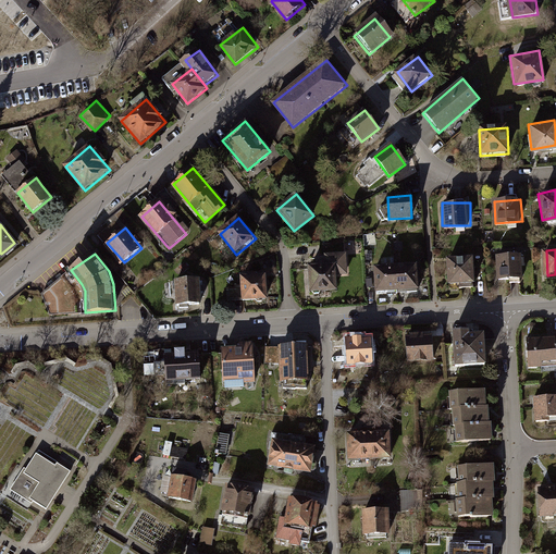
[(311,292),(337,290),(336,275),(346,274),(345,254),(326,255),(326,265),(309,266),(311,292)]
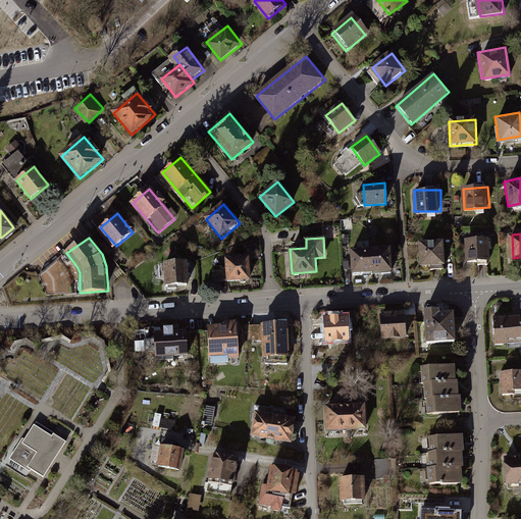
[(490,239),(467,241),(469,265),(491,264),(490,239)]
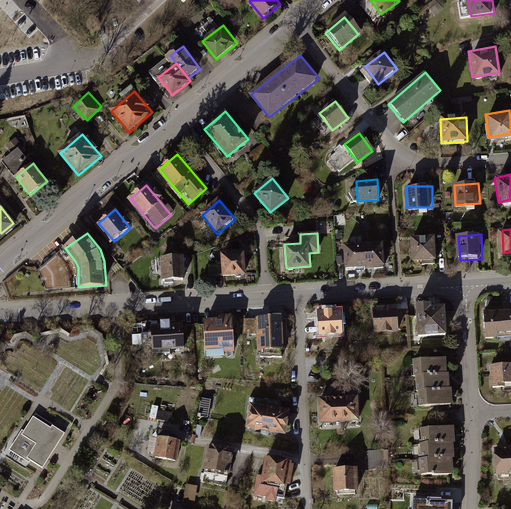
[(440,236),(411,236),(411,260),(440,260),(440,236)]
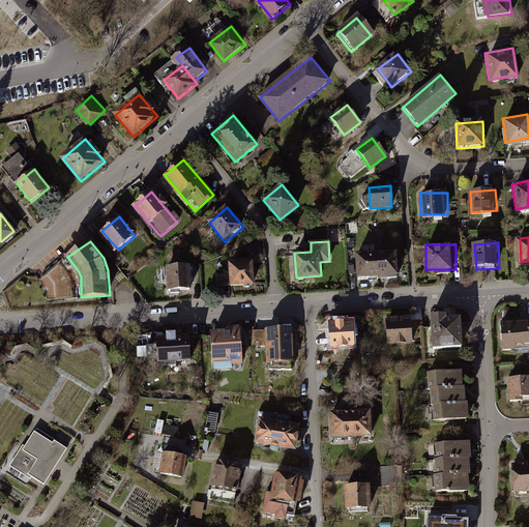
[(376,253),(378,276),(397,275),(395,252),(376,253)]
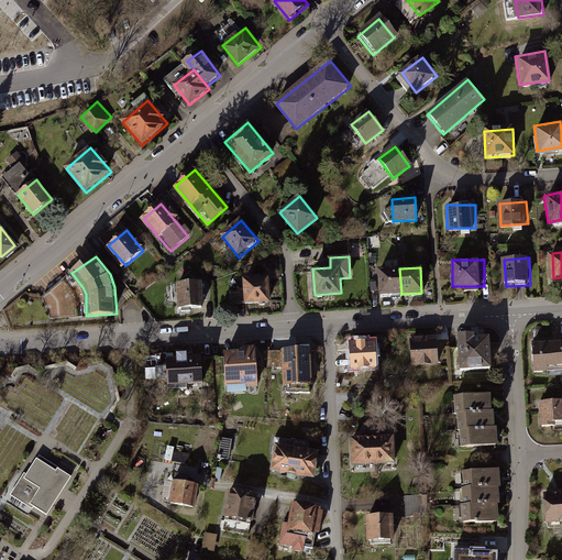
[(379,295),(401,294),(399,268),(378,270),(379,295)]
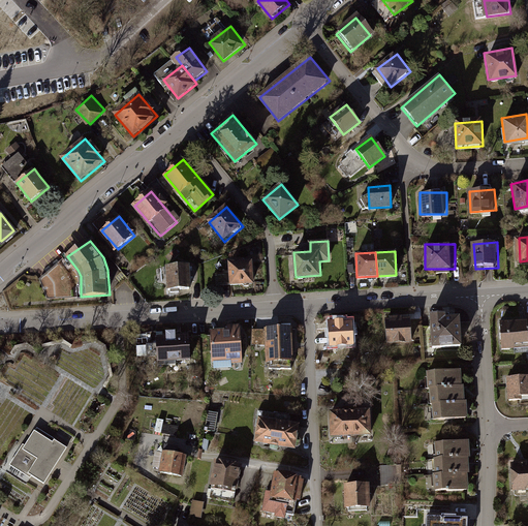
[(52,272),(44,272),(45,295),(69,294),(68,261),(52,261),(52,272)]
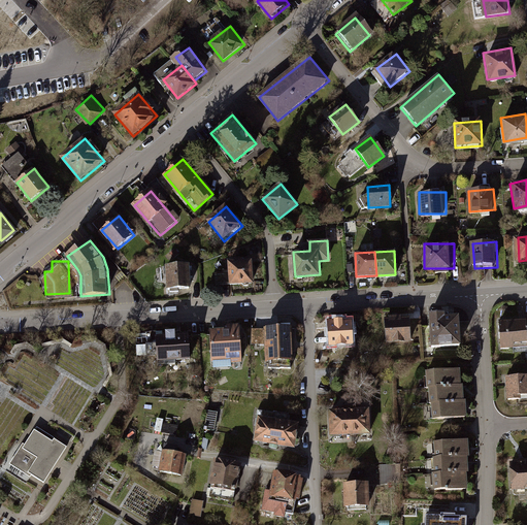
[(254,262),(230,264),(232,286),(256,284),(254,262)]
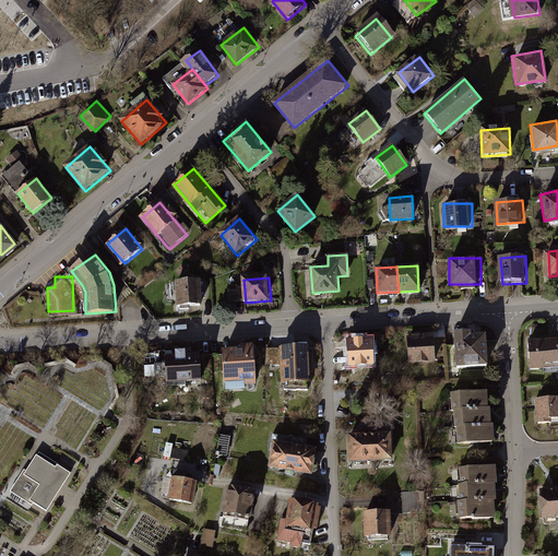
[(202,282),(177,283),(178,308),(203,307),(202,282)]
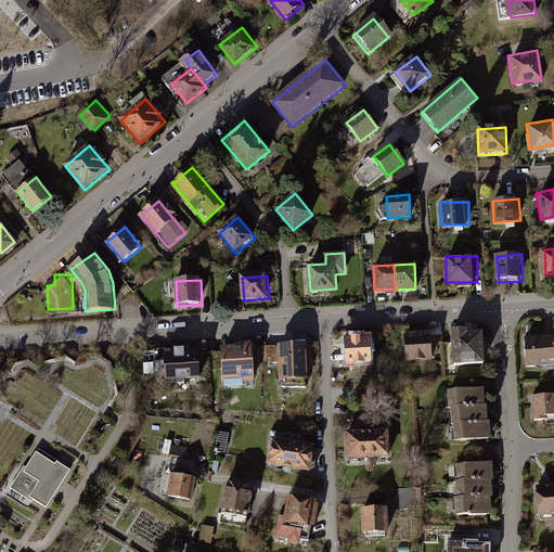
[(481,330),(448,332),(450,361),(482,360),(481,330)]
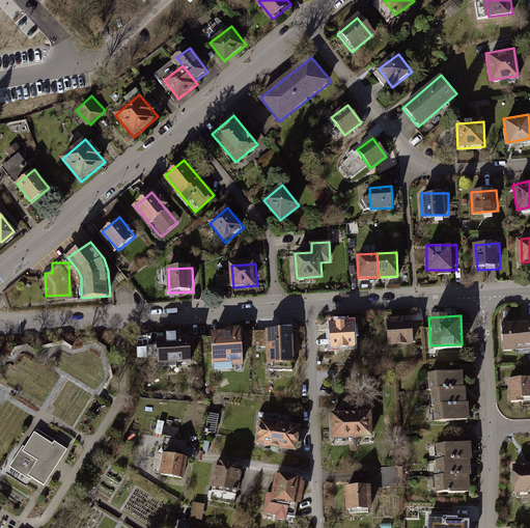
[(409,318),(383,320),(384,342),(410,341),(409,318)]
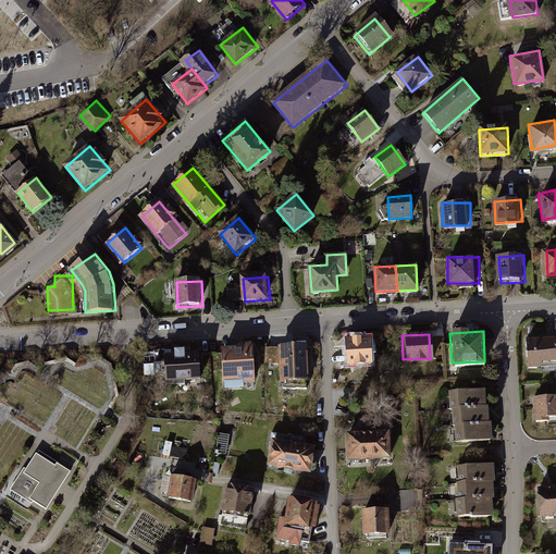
[(555,342),(555,335),(527,336),(529,366),(555,364),(555,342)]
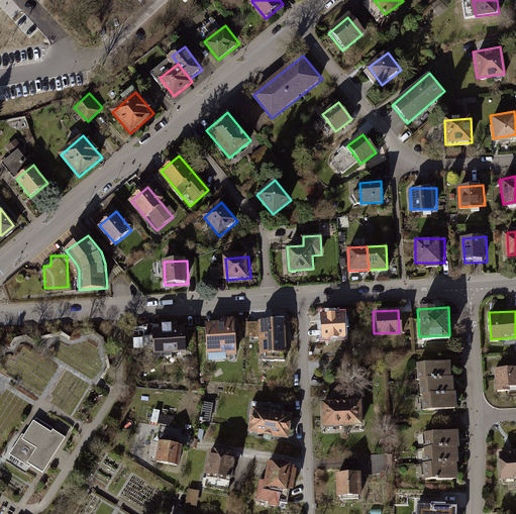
[(344,312),(319,313),(320,337),(345,336),(344,312)]
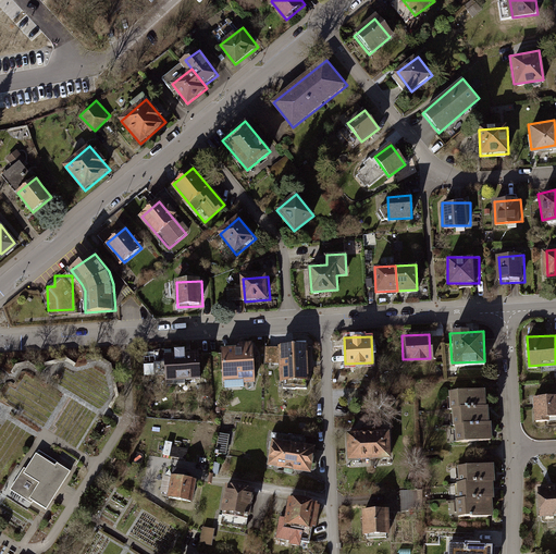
[(250,346),(219,348),(221,383),(252,381),(250,346)]
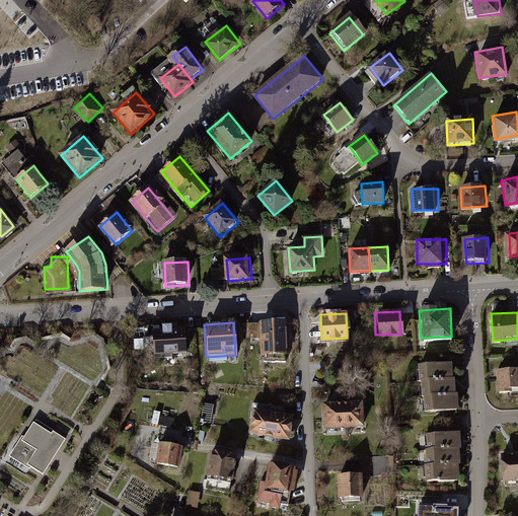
[(284,322),(259,324),(261,355),(285,354),(284,322)]
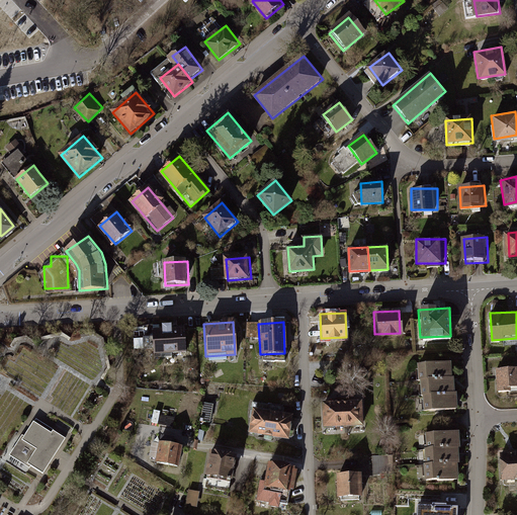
[(182,329),(150,331),(152,354),(184,352),(182,329)]
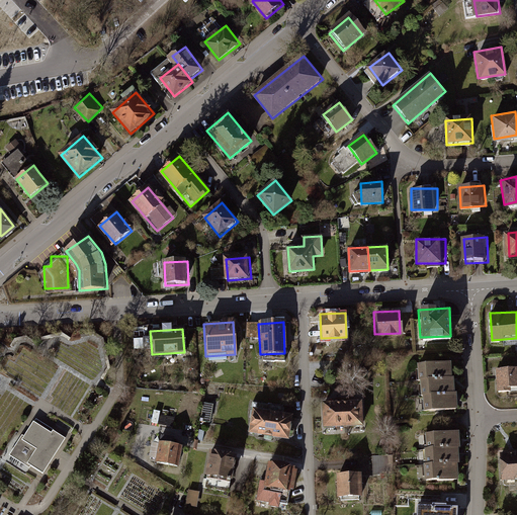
[(452,360),(416,362),(419,408),(454,406),(454,395),(453,382),(452,369),(452,360)]
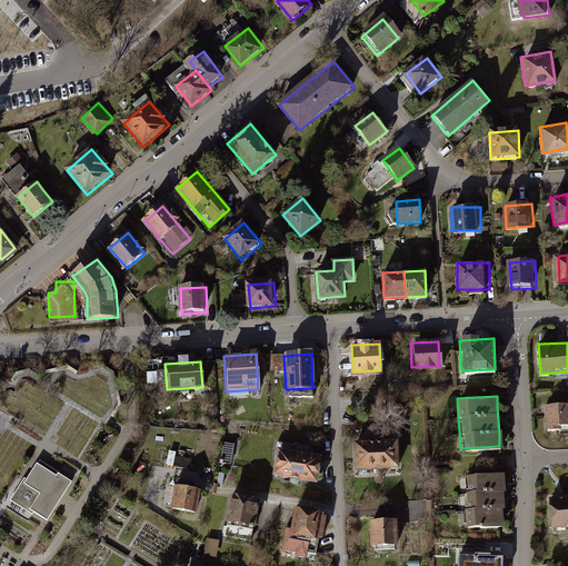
[(567,403),(545,405),(547,428),(567,426),(567,403)]
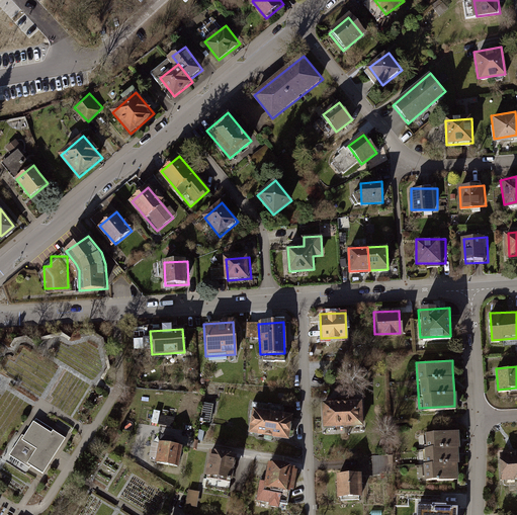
[(361,397),(340,398),(341,423),(362,422),(361,397)]
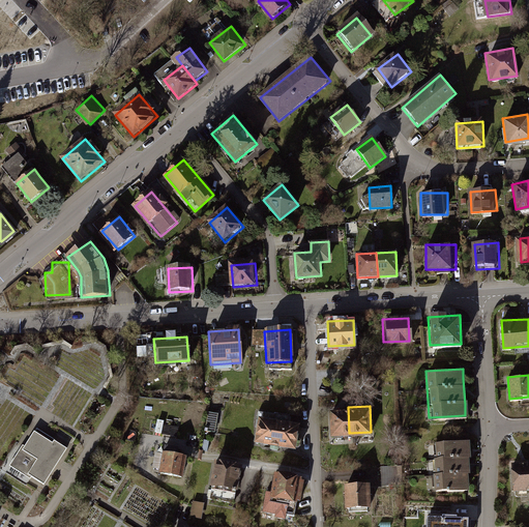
[(348,407),(327,408),(329,434),(349,433),(348,407)]
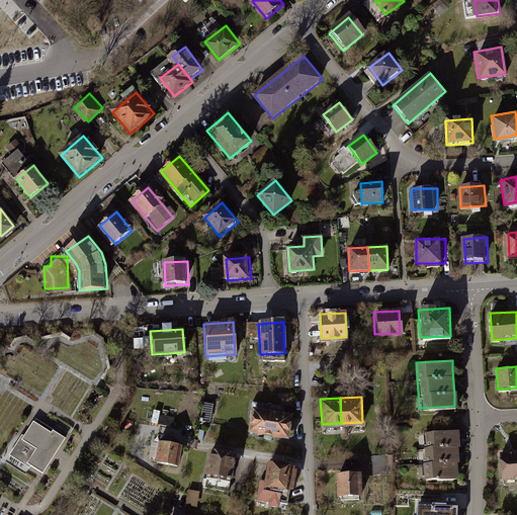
[(289,415),(249,409),(246,432),(286,438),(289,415)]
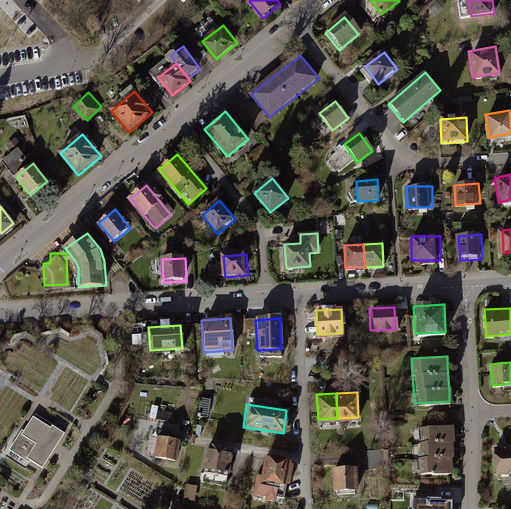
[(159,406),(157,416),(172,418),(173,408),(159,406)]
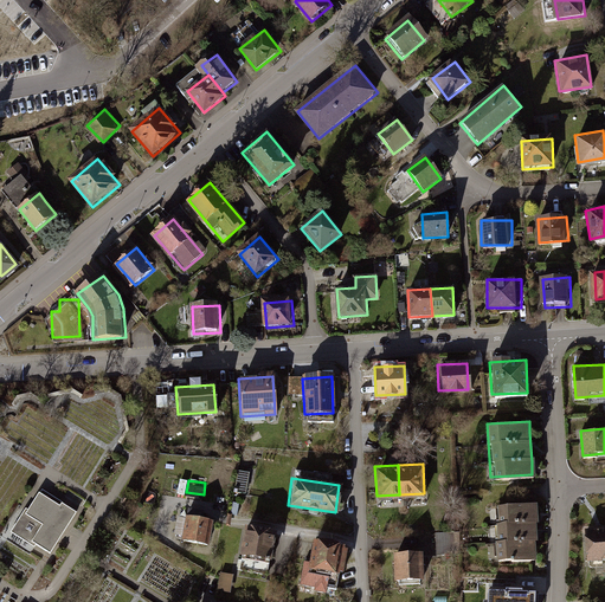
[(76,511),(40,489),(12,531),(49,555),(76,511)]
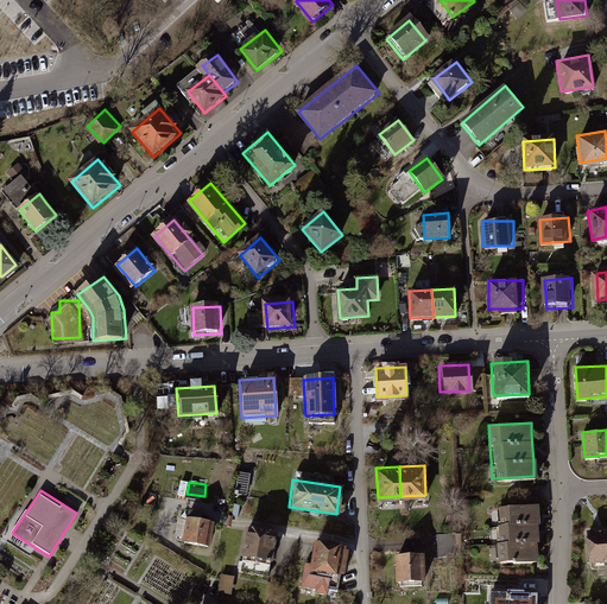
[(535,508),(495,509),(497,564),(537,563),(536,548),(536,535),(536,521),(535,508)]
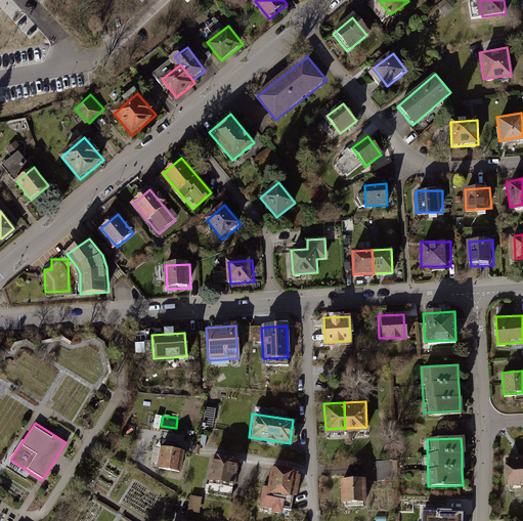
[(182,451),(155,446),(150,467),(178,472),(182,451)]
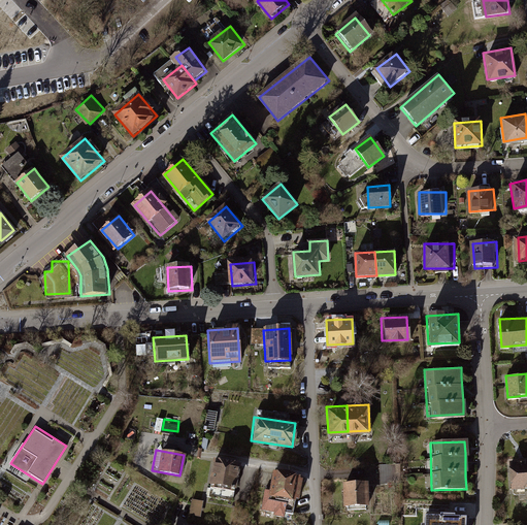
[(526,486),(526,458),(508,461),(512,488),(526,486)]
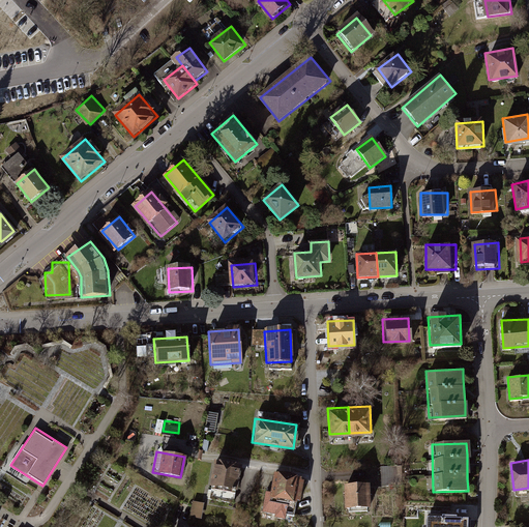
[(238,467),(211,463),(208,487),(235,491),(238,467)]
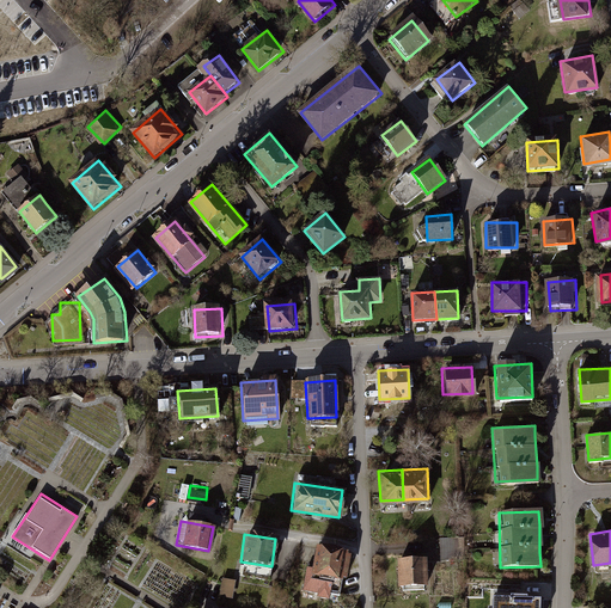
[(464,539),(440,539),(440,559),(464,559),(464,539)]
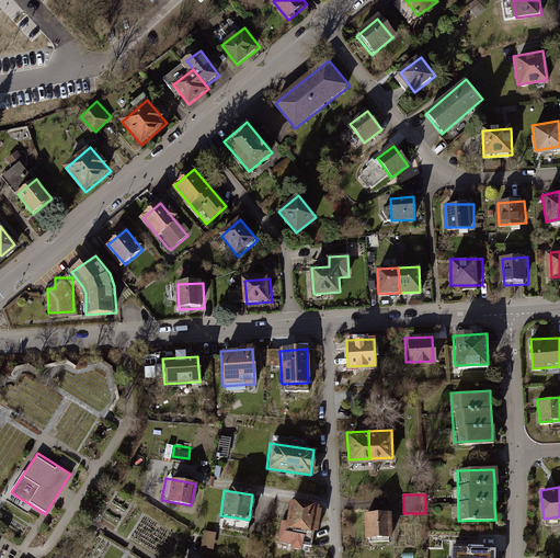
[(317,505),(288,501),(284,527),(312,532),(317,505)]
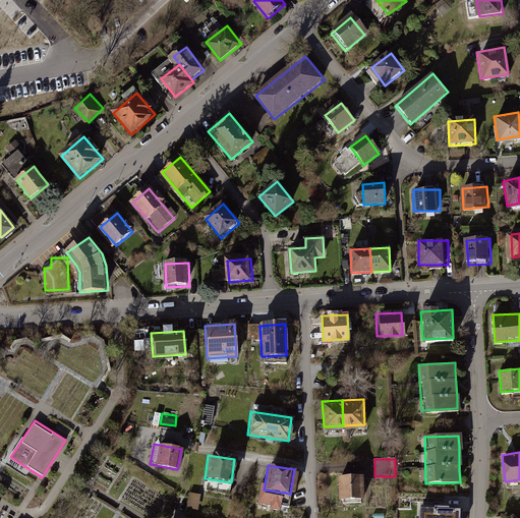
[(363,474),(337,475),(337,498),(363,498),(363,474)]
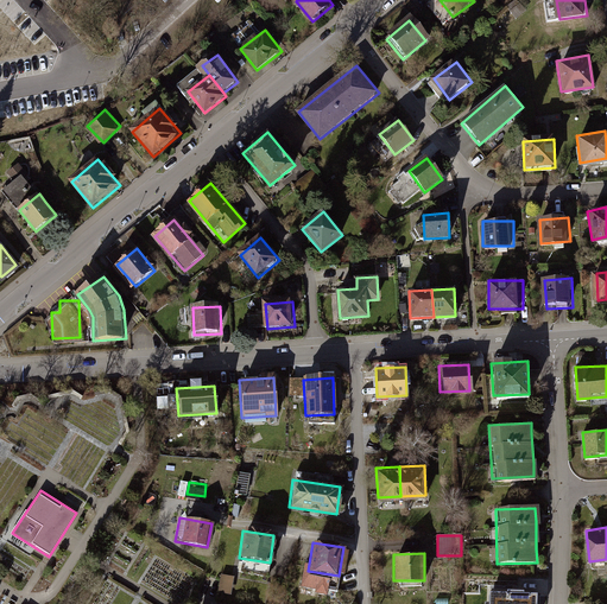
[(221,571),(220,589),(233,590),(234,572),(221,571)]
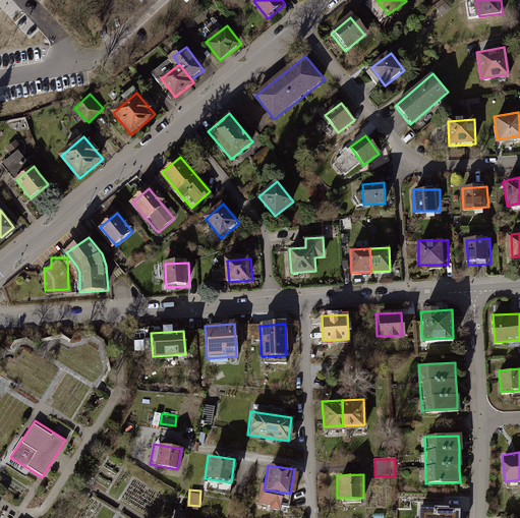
[(434,507),(419,507),(419,517),(420,517),(419,517),(458,517),(459,508),(448,508),(448,505),(435,505),(434,507)]
